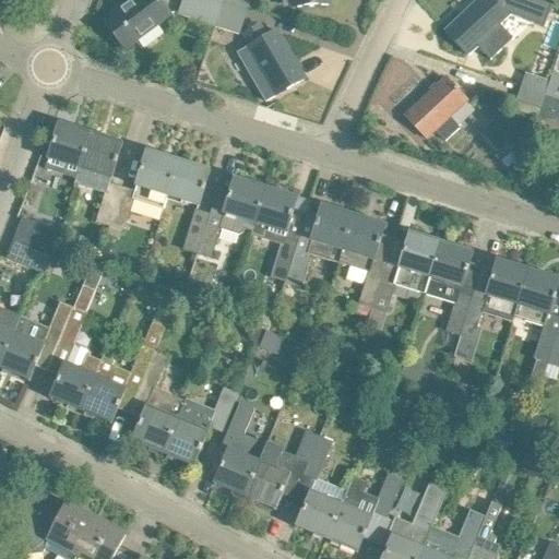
[(123,48),(142,35),(169,15),(157,0),(137,0),(106,23),(123,48)]
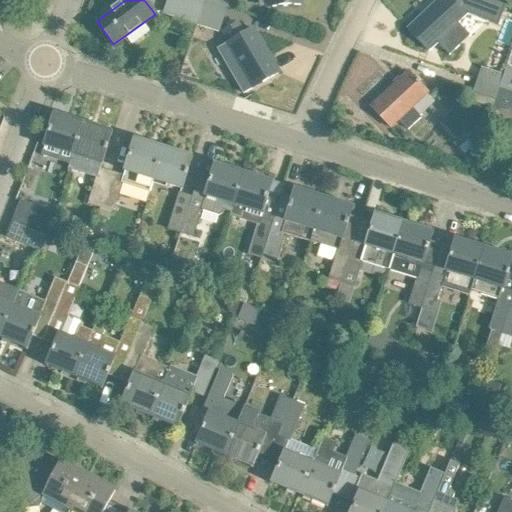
[(167,0),(163,14),(196,25),(204,1),(201,0),(167,0)]
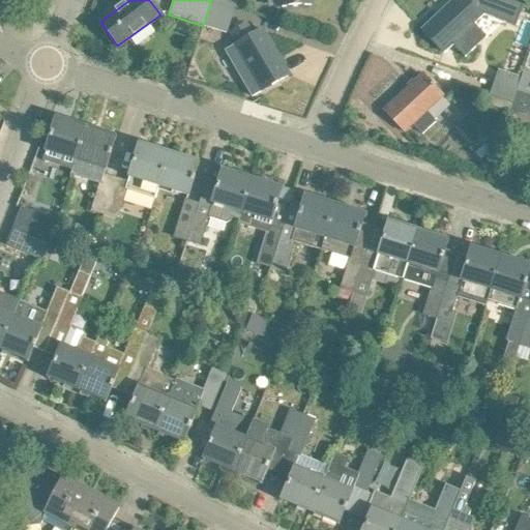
[(454,0),(421,31),(443,53),(452,45),(465,58),(487,37),(474,24),(483,15),(516,27),(523,5),(508,0),(454,0)]
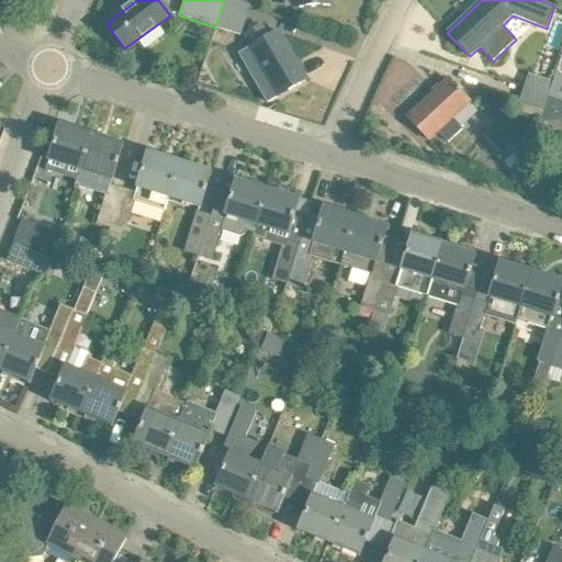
[(215,27),(239,36),(248,9),(224,1),(215,27)]
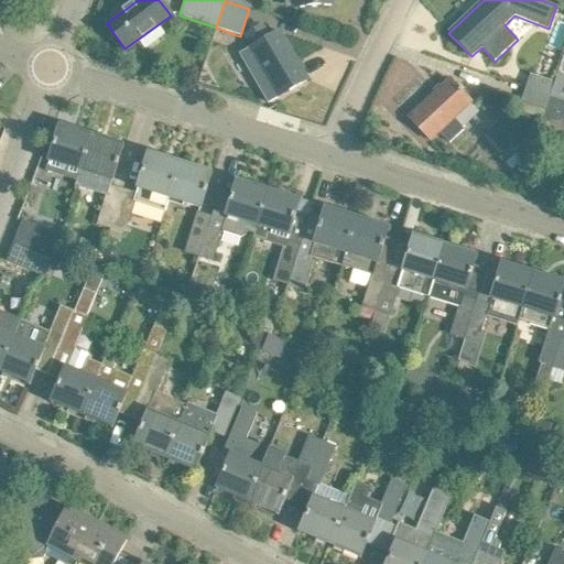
[(250,49),(240,54),(268,102),(307,80),(279,32),(269,38),(261,26),(243,36),(250,49)]
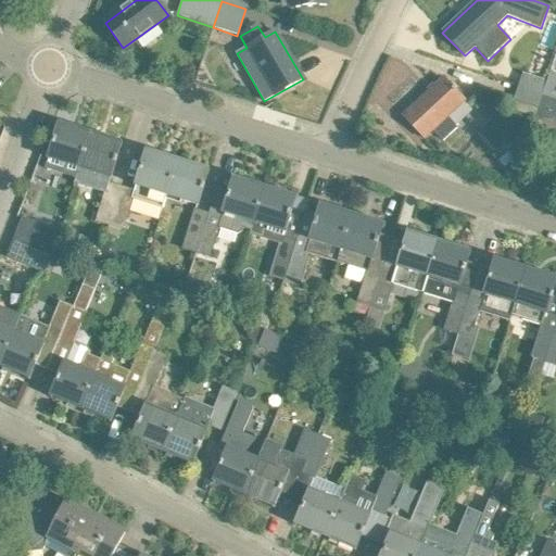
[(518,88),(542,96),(550,71),(533,65),(529,78),(522,76),(518,88)]
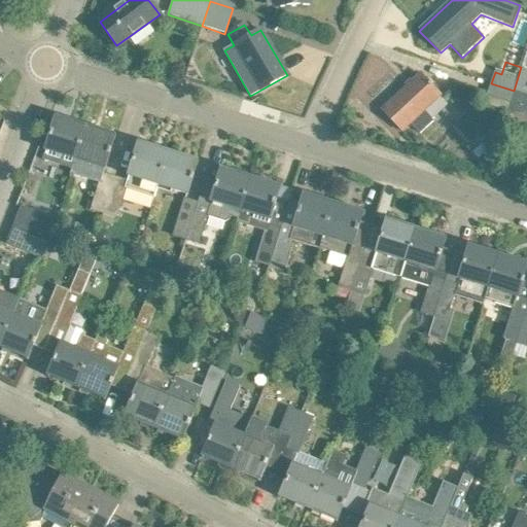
[(514,91),(526,94),(526,68),(522,67),(522,68),(521,67),(514,91)]
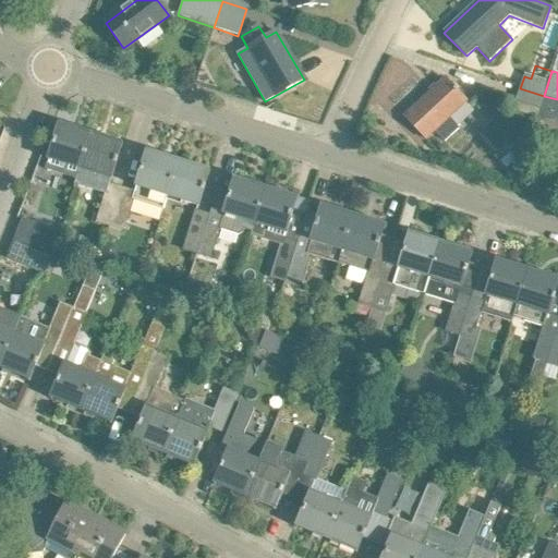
[(445,142),(459,128),(449,117),(465,101),(445,79),(404,117),(425,140),(434,131),(445,142)]
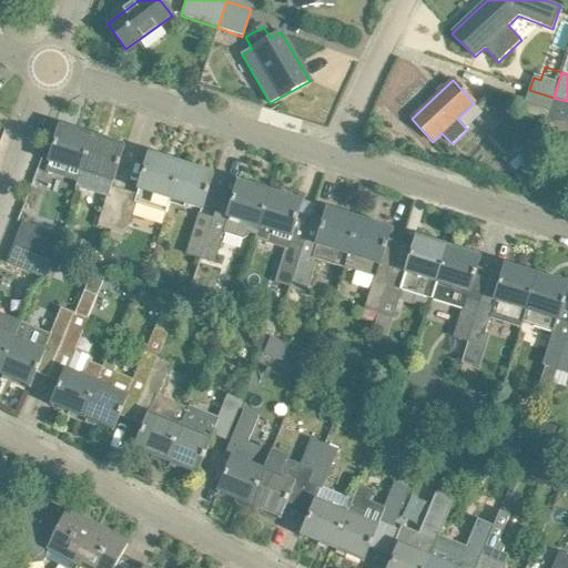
[(526,102),(549,110),(554,98),(529,90),(526,102)]
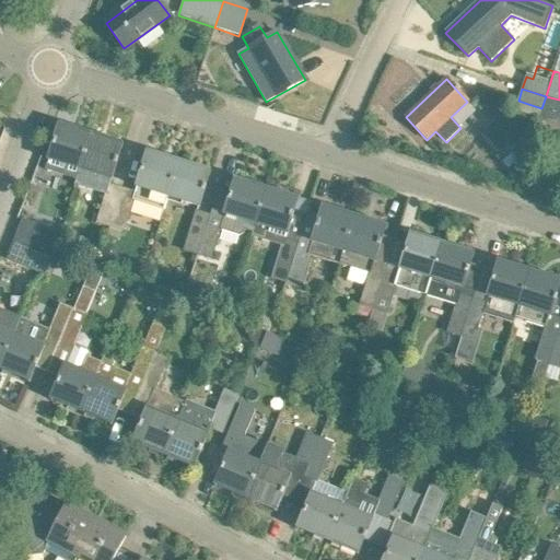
[(538,119),(559,126),(559,100),(546,96),(541,108),(538,119)]
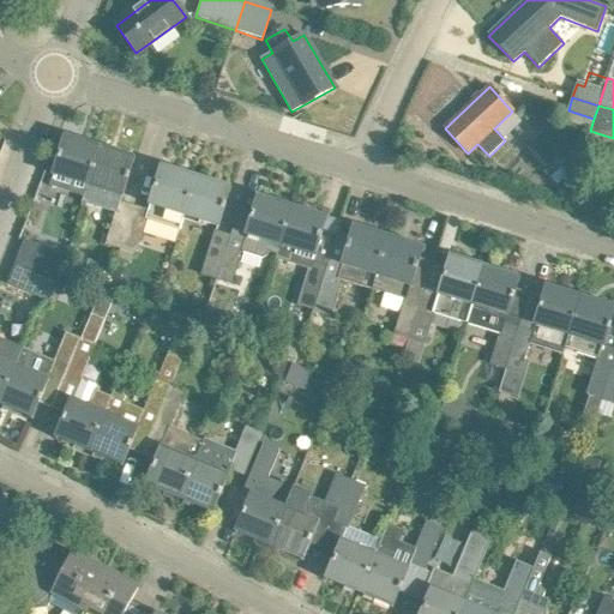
[(53,175),(88,186),(100,149),(66,138),(67,136),(65,136),(53,175)]
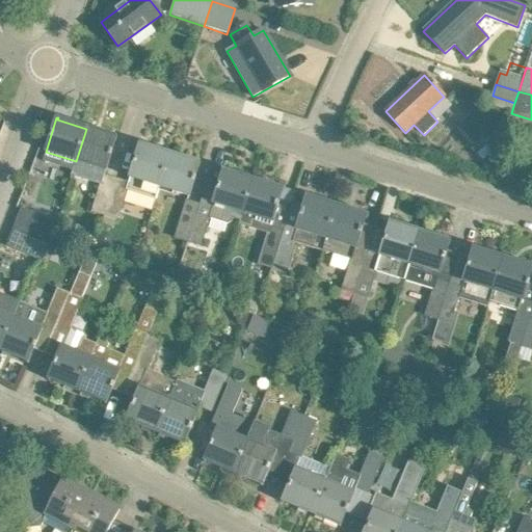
[(90,212),(104,216),(116,179),(104,175),(105,170),(106,170),(116,136),(115,135),(114,137),(86,129),(76,161),(73,173),(101,182),(90,212)]
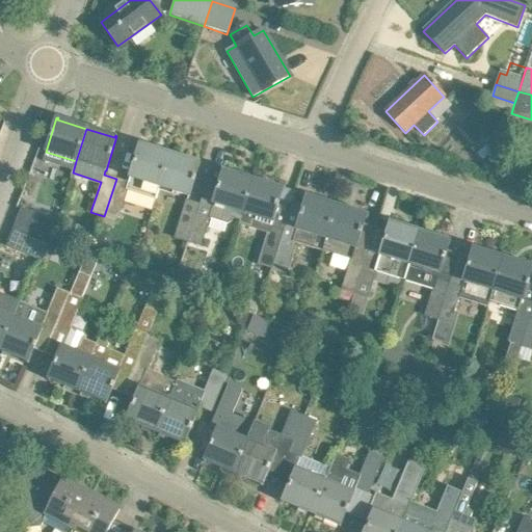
[(129,183),(116,179),(104,216),(117,220),(127,190),(156,200),(159,187),(169,155),(140,145),(141,143),(139,143),(129,178),(130,178),(129,183)]
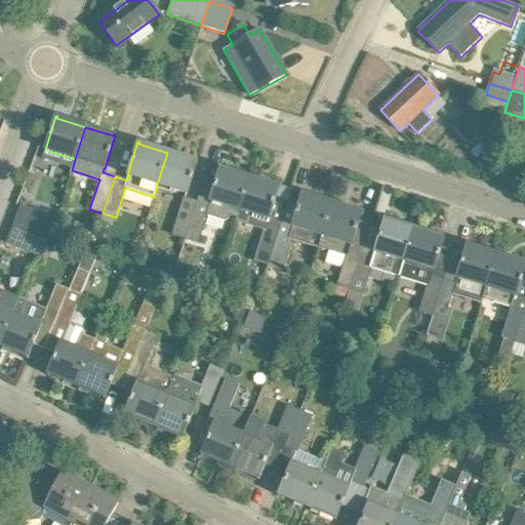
[(167,153),(157,185),(187,194),(198,160),(196,159),(195,161),(167,153)]
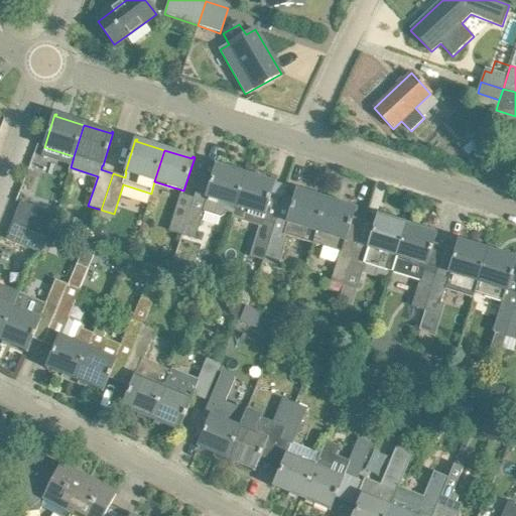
[(226,211),(233,214),(245,175),(218,166),(218,164),(217,164),(209,190),(197,186),(194,199),(192,199),(181,235),(196,239),(204,212),(221,218),(224,215),(226,211)]
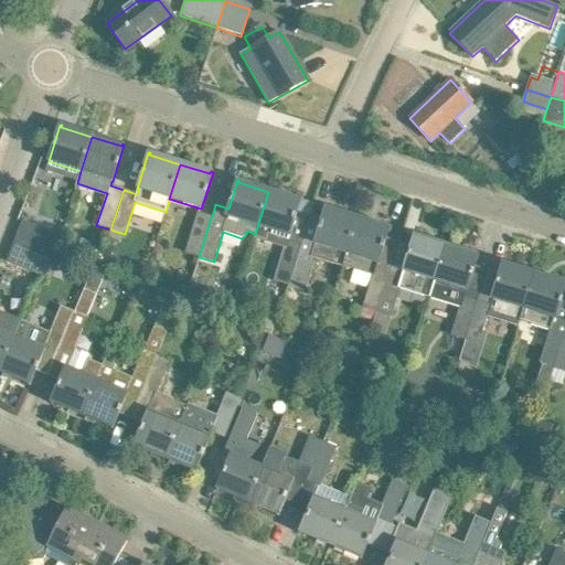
[(268,192),(255,234),(254,236),(266,241),(268,233),(270,234),(272,231),(289,236),(301,200),(299,200),(298,201),(268,192)]
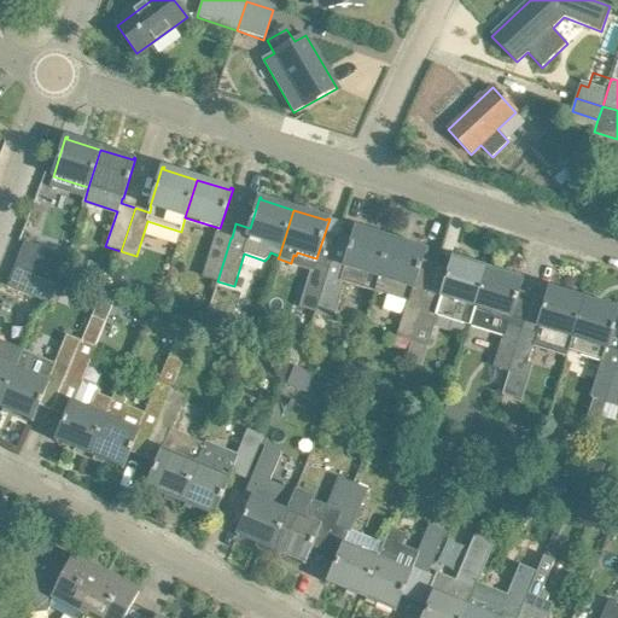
[(338,235),(331,258),(328,268),(314,313),(333,319),(343,289),(337,287),(339,280),(374,292),(390,240),(357,229),(357,227),(356,227),(351,239),(338,235)]
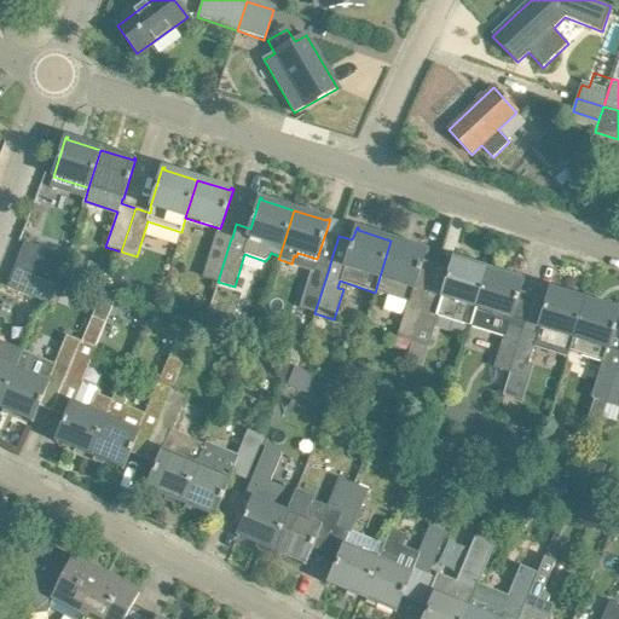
[(203,277),(218,282),(231,238),(217,233),(203,277)]
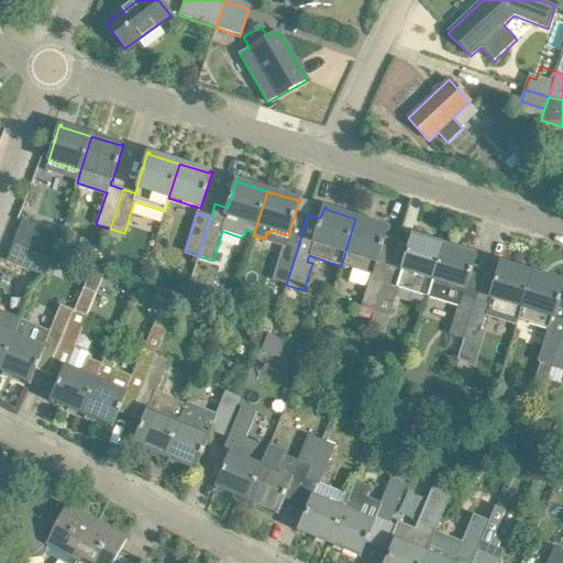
[(375,312),(388,273),(396,247),(383,243),(388,227),(386,225),(386,228),(355,219),(341,266),(371,275),(360,307),(375,312)]
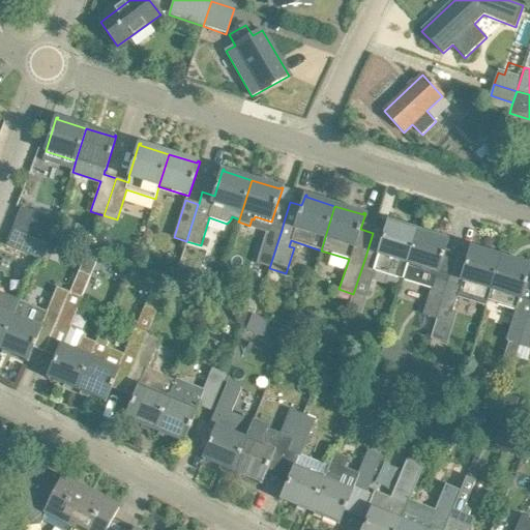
[(57,222),(40,215),(21,208),(16,221),(52,235),(57,222)]
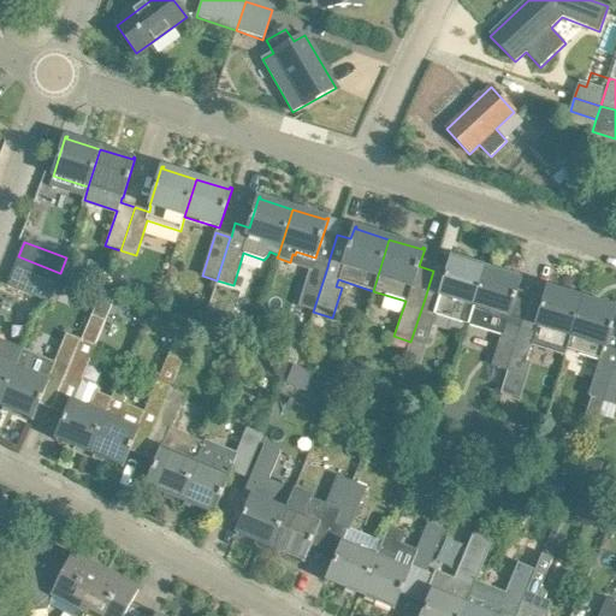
[(60,273),(18,256),(7,286),(49,303),(60,273)]
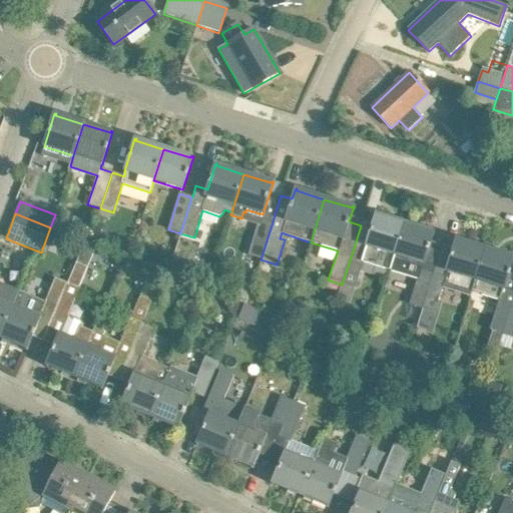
[(364,251),(354,248),(342,285),(355,289),(363,263),(390,271),(404,224),(377,215),(378,213),(376,213),(364,251)]
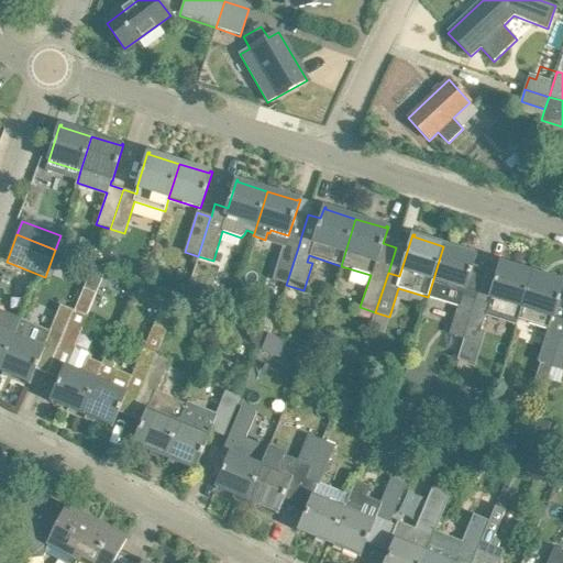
[(286,285),(299,244),(285,241),(272,279),(286,285)]
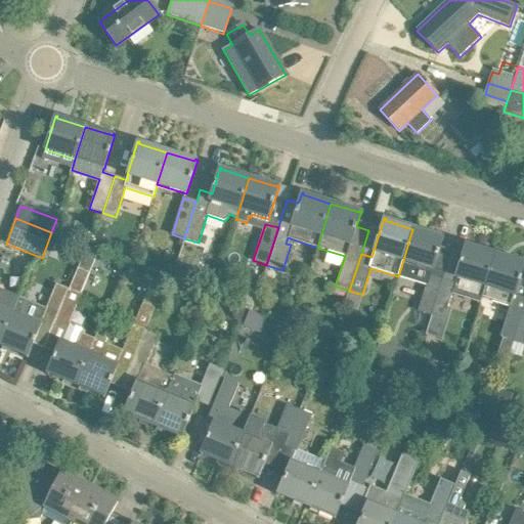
[(431,316),(443,278),(431,274),(432,270),(433,270),(443,236),(442,235),(441,237),(412,229),(398,276),(426,286),(418,311),(431,316)]
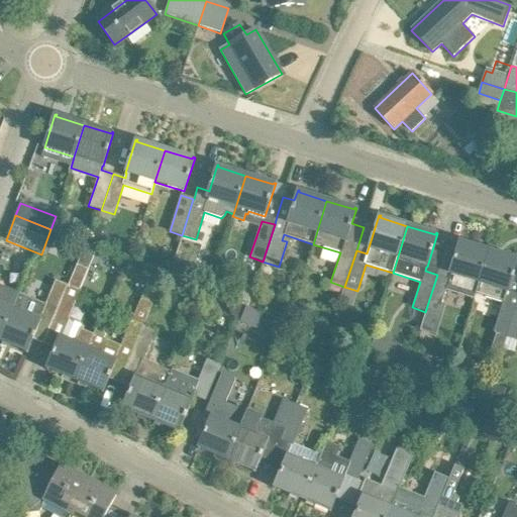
[(459,240),(449,274),(479,283),(489,251),(460,242),(461,240),(459,240)]
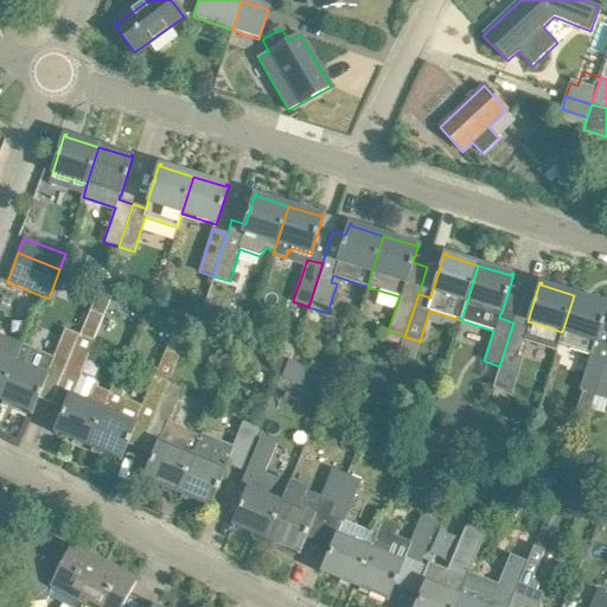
[(574,295),(562,332),(558,345),(590,356),(580,390),(595,396),(606,355),(606,321),(604,321),(606,308),(606,302),(606,304),(606,305),(574,295)]
